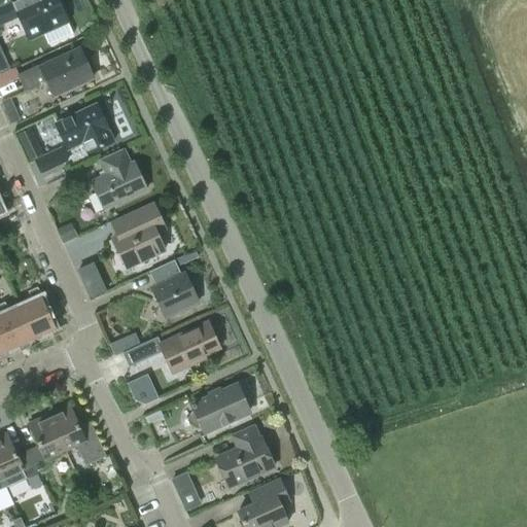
[(29,40),(67,23),(57,0),(20,0),(0,9),(0,25),(19,16),(29,40)]
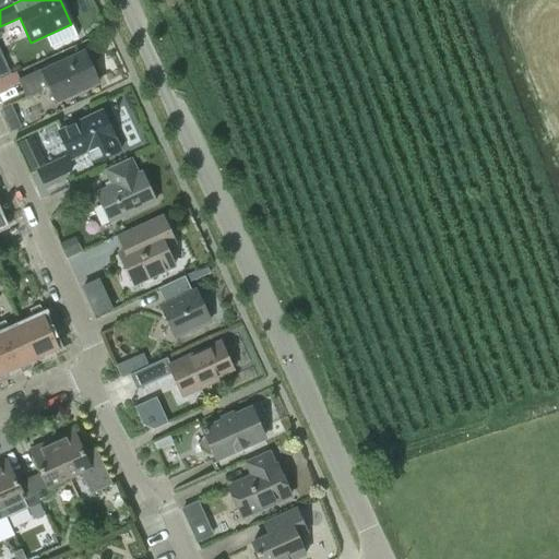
[(0,52),(0,79),(10,75),(0,52)]
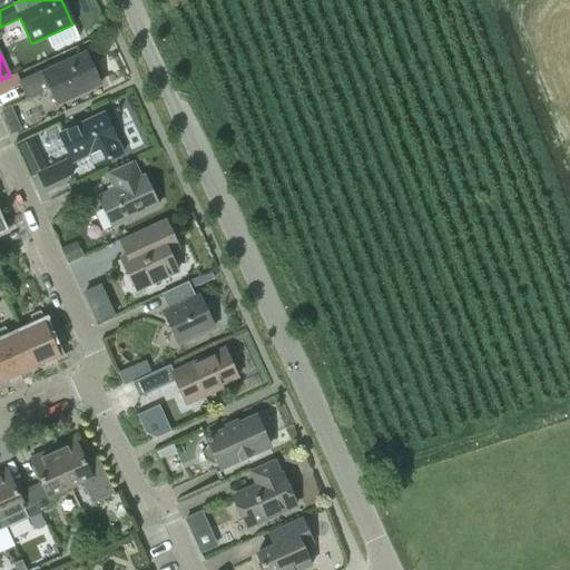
[(57,105),(100,85),(86,55),(43,74),(42,71),(18,82),(27,100),(50,89),(57,105)]
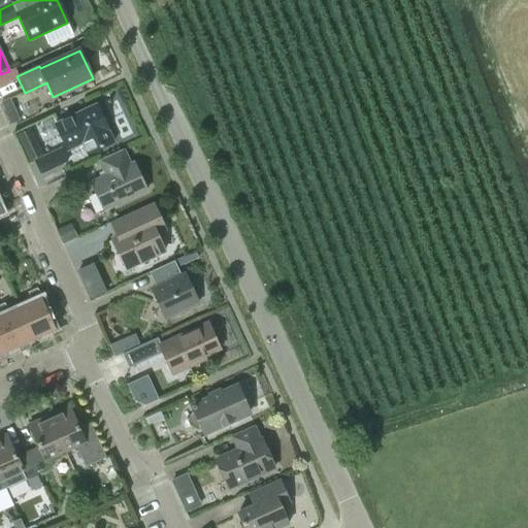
[(0,105),(0,106),(9,127),(18,123),(7,102),(0,105)]
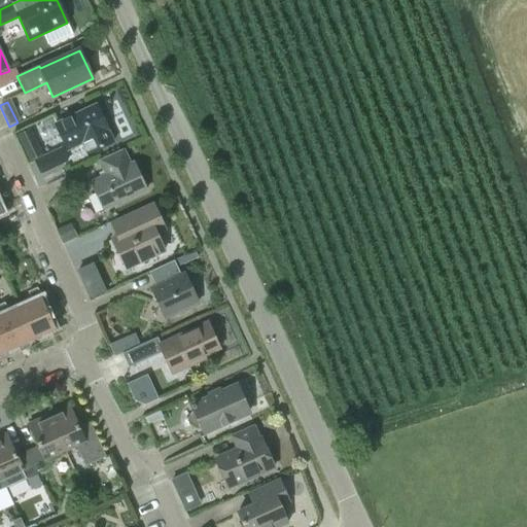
[(67,150),(81,144),(86,154),(113,142),(96,105),(55,125),(67,150)]
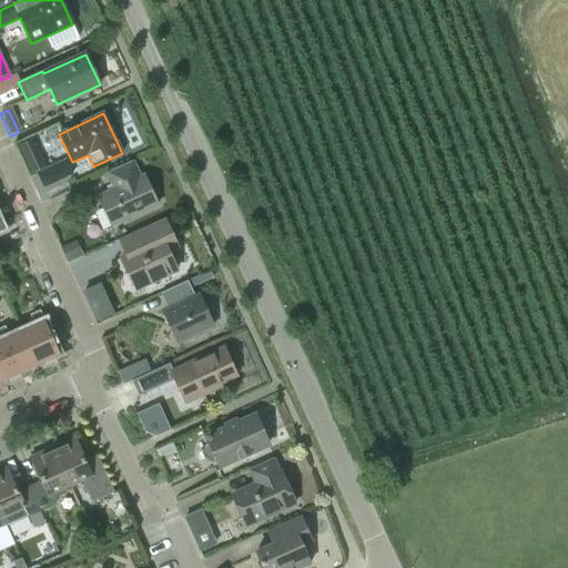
[(31,173),(44,166),(31,140),(18,146),(31,173)]
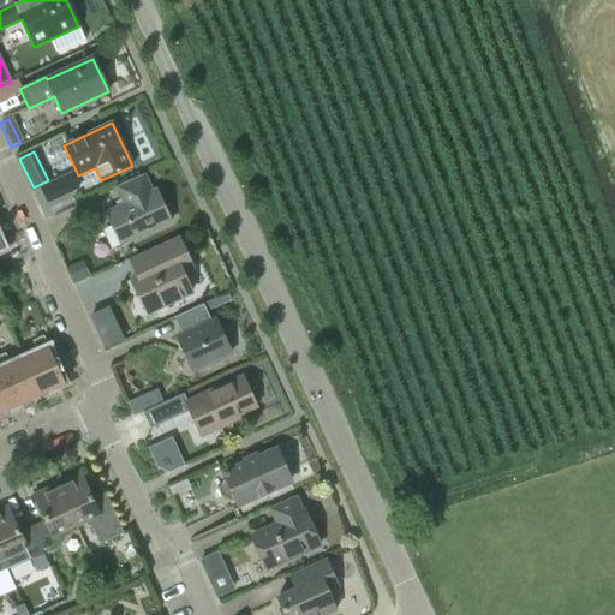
[(47,203),(78,189),(71,173),(40,187),(47,203)]
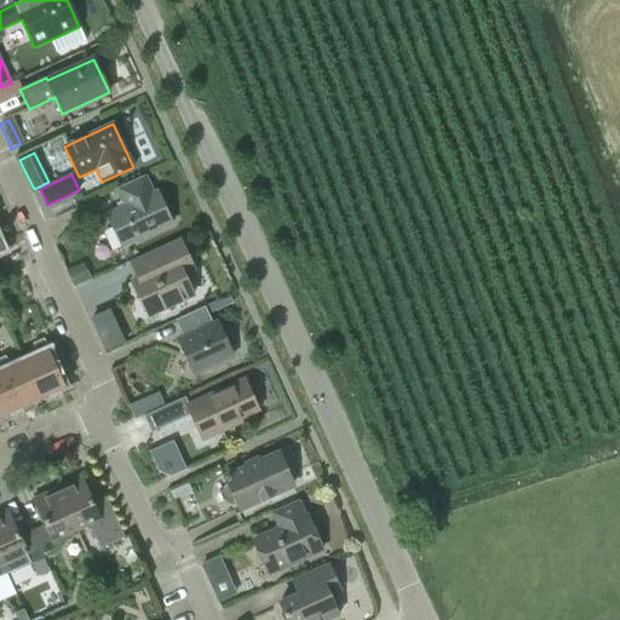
[(121,247),(172,224),(156,193),(153,194),(144,176),(116,189),(122,201),(119,204),(121,208),(107,216),(121,247)]
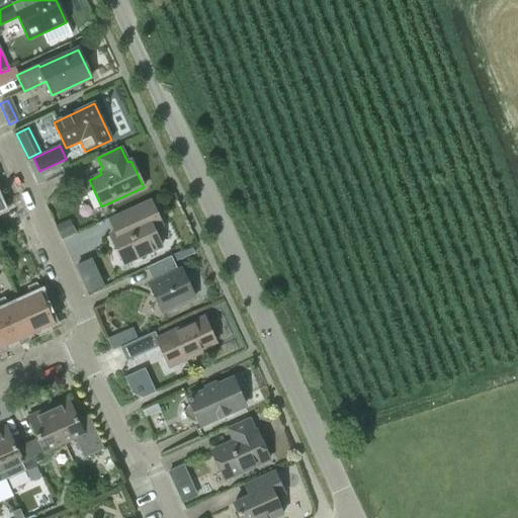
[(153,231),(162,227),(150,201),(115,217),(121,230),(110,235),(124,264),(161,248),(153,231)]
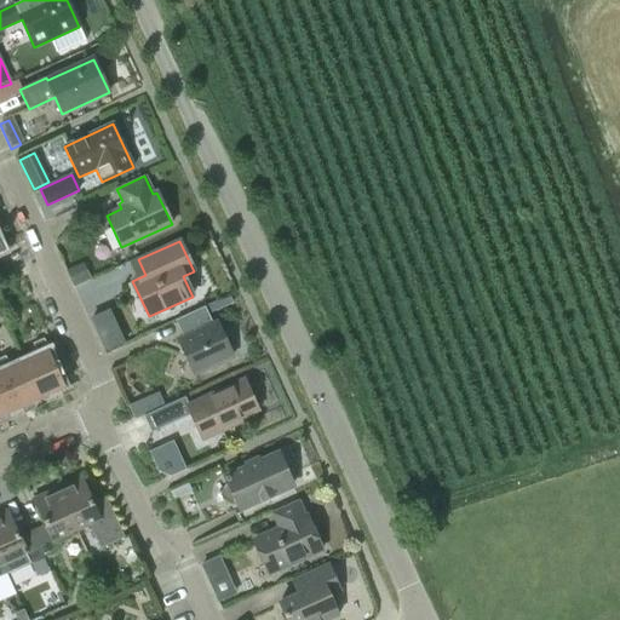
[(82,264),(67,271),(74,286),(90,279),(82,264)]
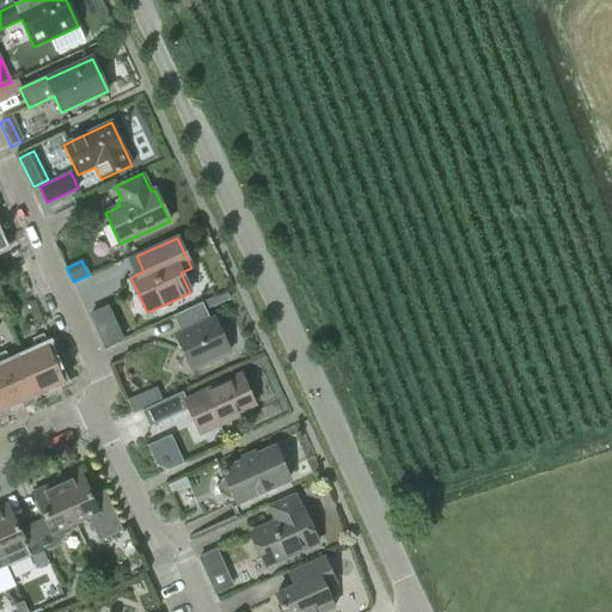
[(11,306),(7,298),(0,300),(0,304),(2,310),(11,306)]
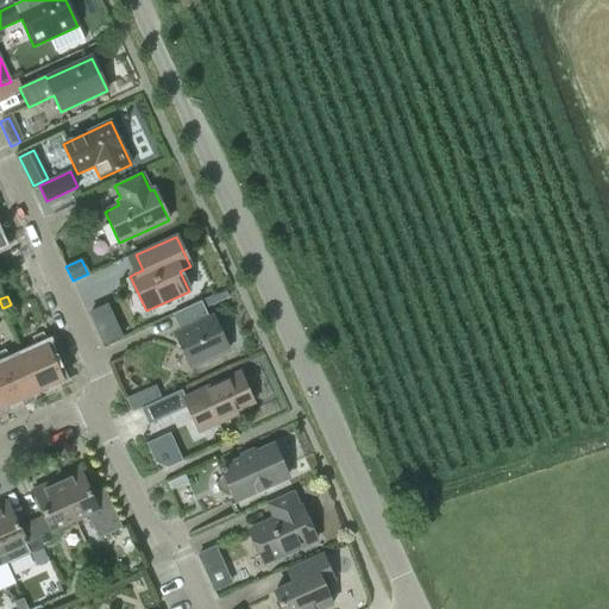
[(208,358),(228,350),(213,316),(208,319),(200,302),(173,315),(180,332),(175,334),(189,368),(202,362),(207,363),(208,358)]
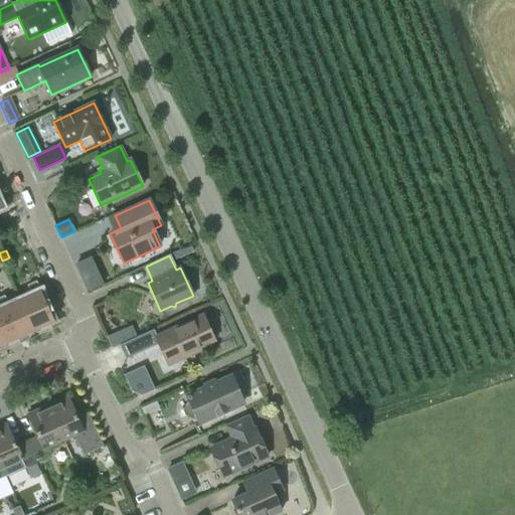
[(86,293),(104,285),(91,256),(73,265),(86,293)]
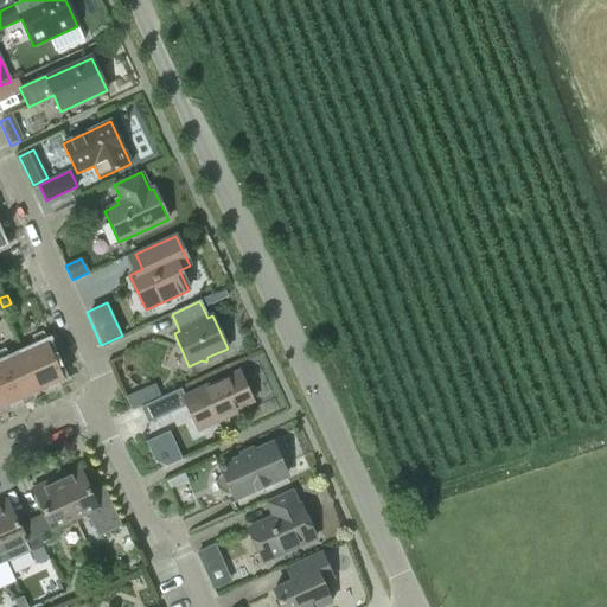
[(38,349),(24,355),(40,391),(64,379),(43,332),(32,338),(38,349)]
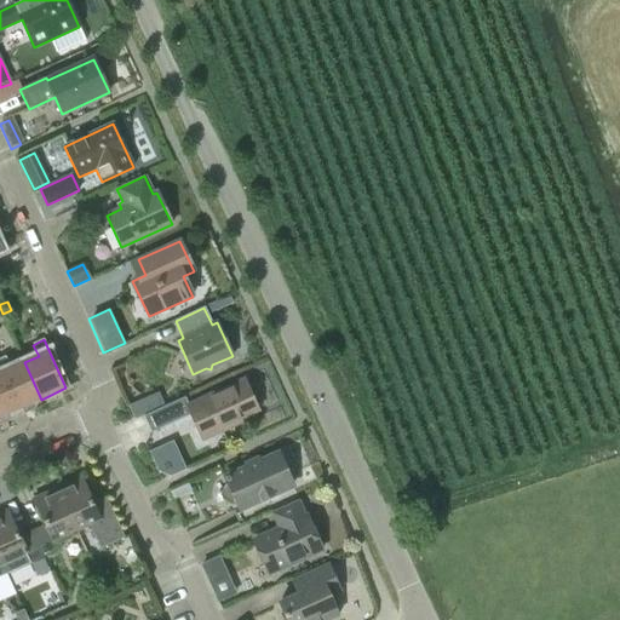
[(5,357),(0,359),(0,371),(17,409),(41,400),(24,362),(11,369),(5,357)]
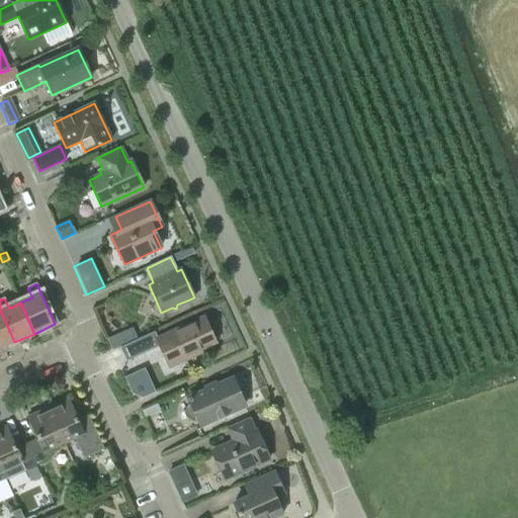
[(0,348),(14,342),(0,310),(0,348)]
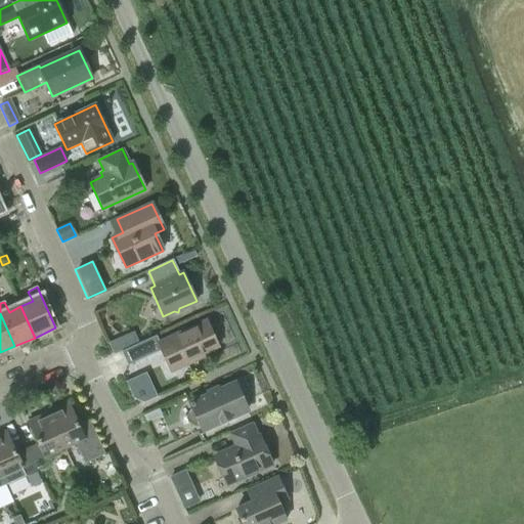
[(194,357),(218,347),(206,321),(170,338),(183,366),(197,360),(194,357)]
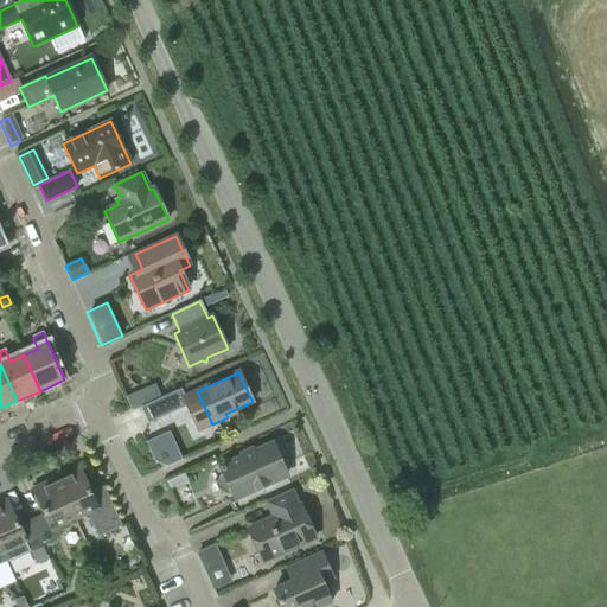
[(133,408),(163,396),(158,382),(127,395),(133,408)]
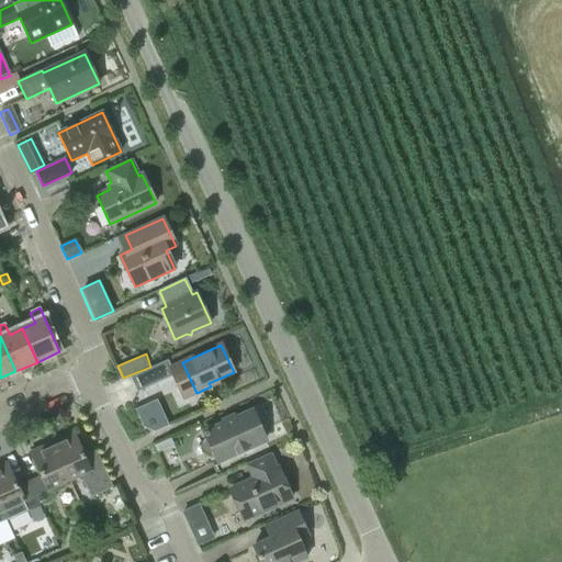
[(149,392),(135,398),(142,413),(149,409),(153,401),(149,392)]
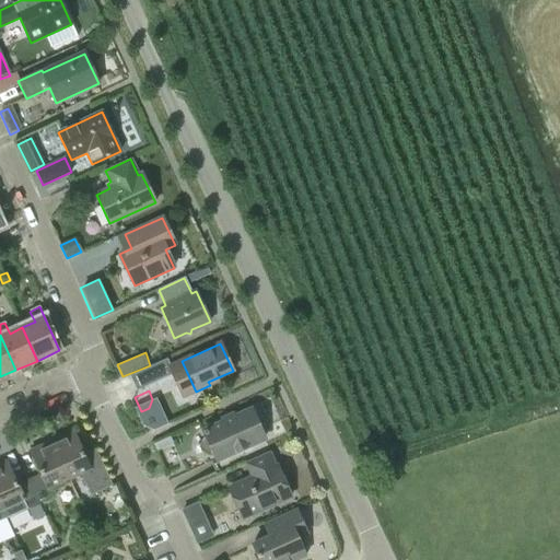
[(208,455),(214,455),(217,461),(234,452),(235,454),(249,447),(248,445),(265,439),(260,430),(263,429),(258,418),(256,419),(252,410),(203,432),(206,438),(201,441),(200,447),(203,452),(208,455)]
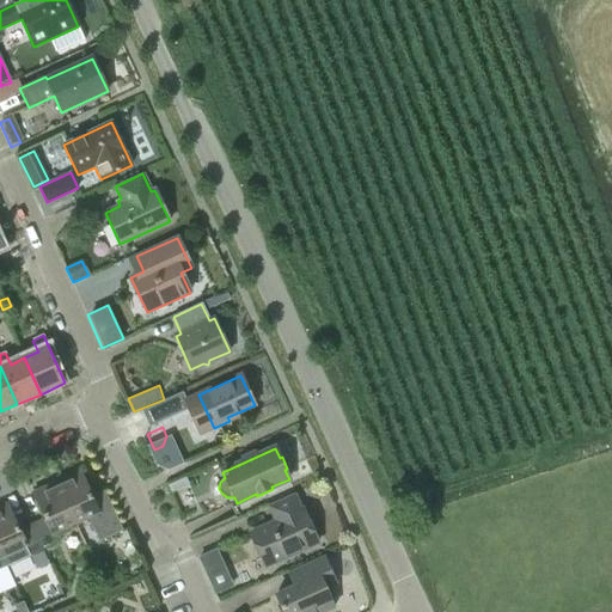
[(80,471),(56,482),(75,525),(89,519),(99,542),(123,531),(104,491),(91,497),(80,471)]
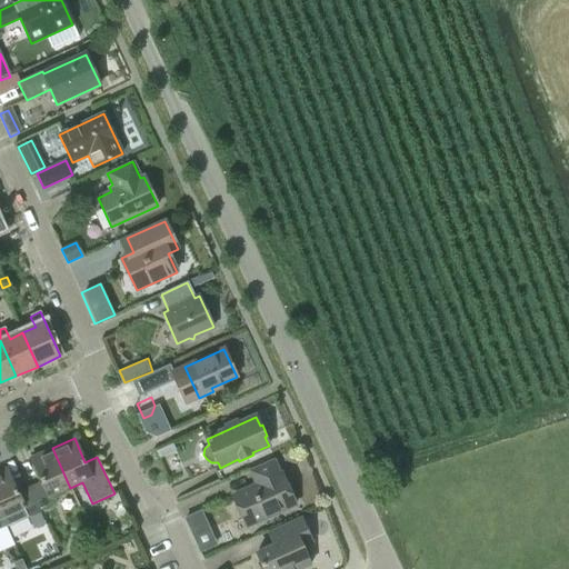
[(159,458),(175,450),(172,443),(156,451),(159,458)]
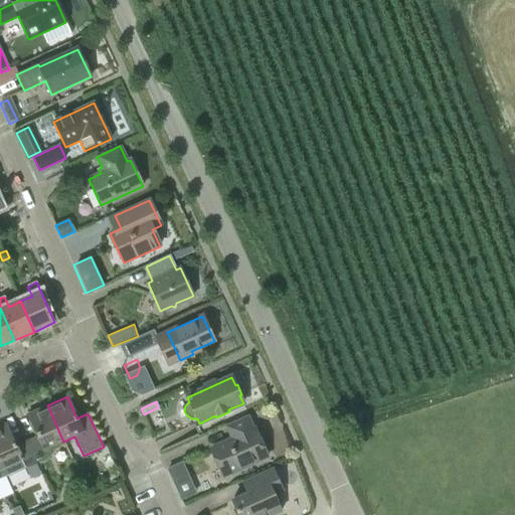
[(45,450),(63,442),(47,405),(27,414),(37,436),(26,441),(36,463),(48,458),(45,450)]
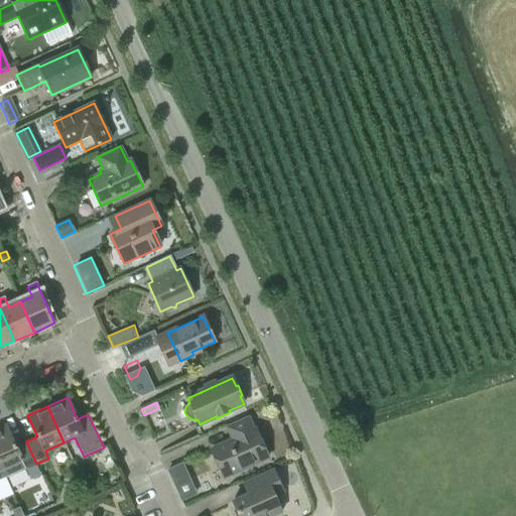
[(232,438),(210,447),(213,454),(223,478),(267,458),(255,430),(253,430),(247,418),(227,427),(232,438)]
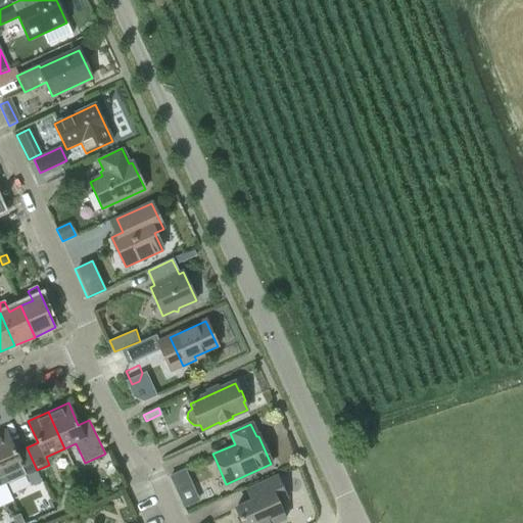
[(0,433),(0,470),(3,476),(21,468),(26,475),(37,470),(27,447),(16,453),(6,431),(0,433)]
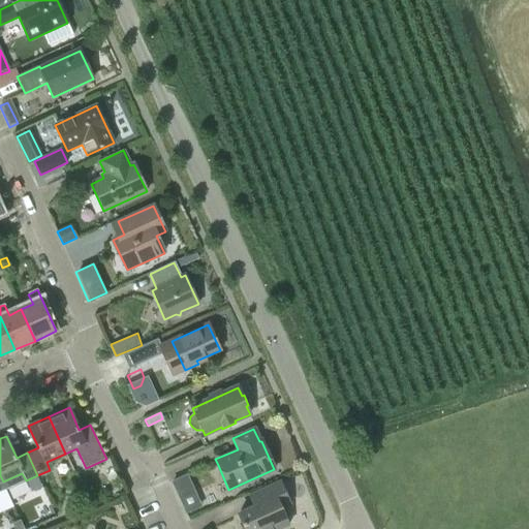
[(184,477),(172,483),(179,498),(190,493),(184,477)]
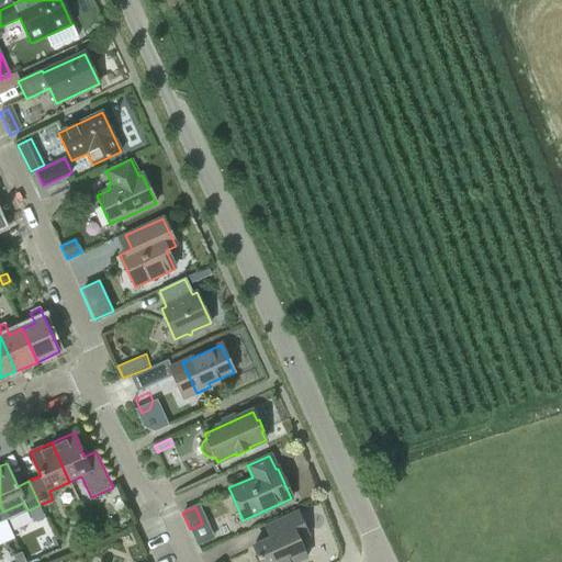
[(278,535),(253,546),(259,561),(298,561),(306,558),(299,540),(307,536),(298,513),(272,524),(278,535)]
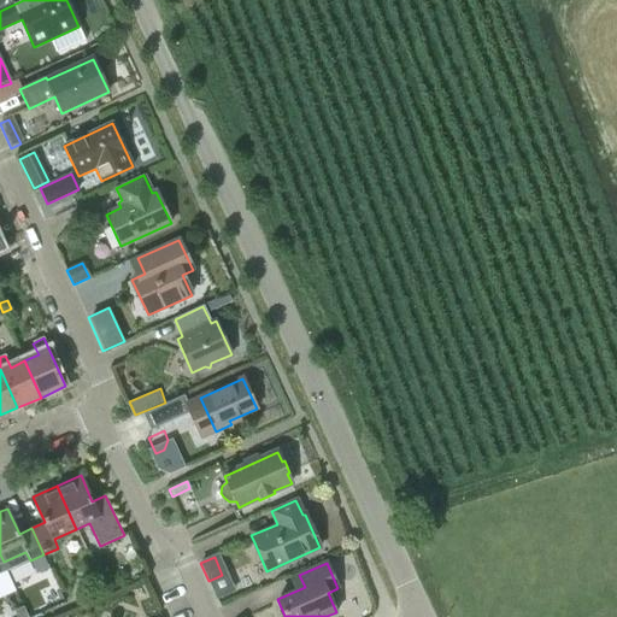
[(93,600),(103,595),(99,588),(89,593),(93,600)]
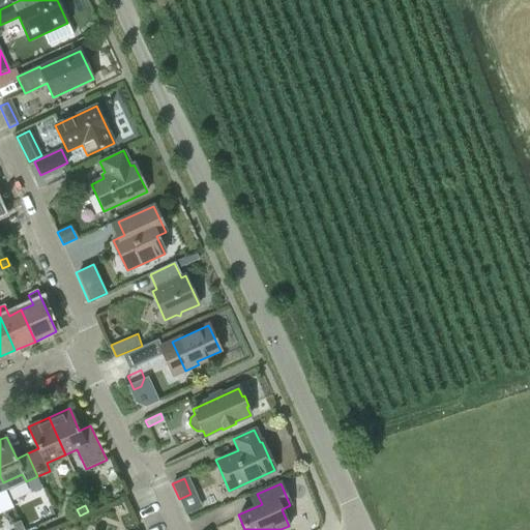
[(13,529),(23,529),(20,521),(11,525),(13,529)]
